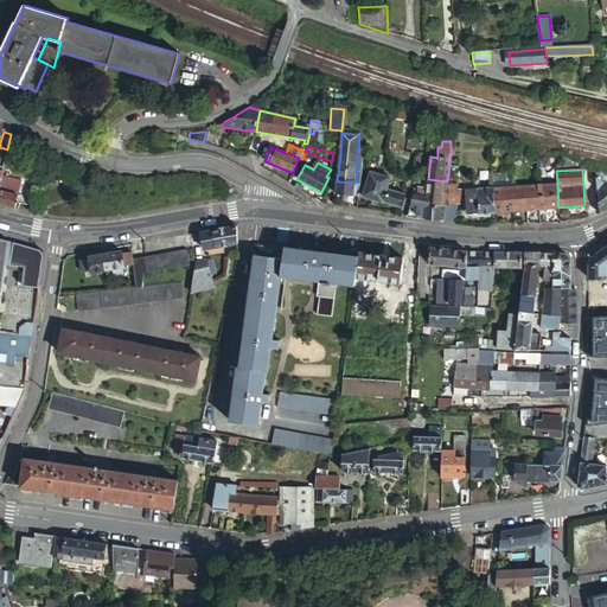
[(0,203),(16,208),(21,183),(1,177),(2,172),(0,171),(0,203)]
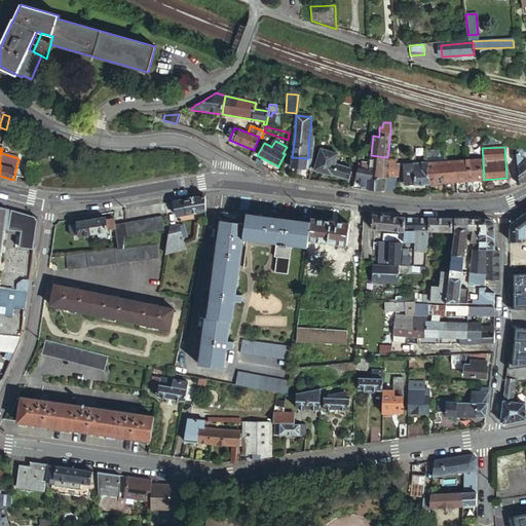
[(442,148),(433,149),(434,158),(442,158),(442,148)]
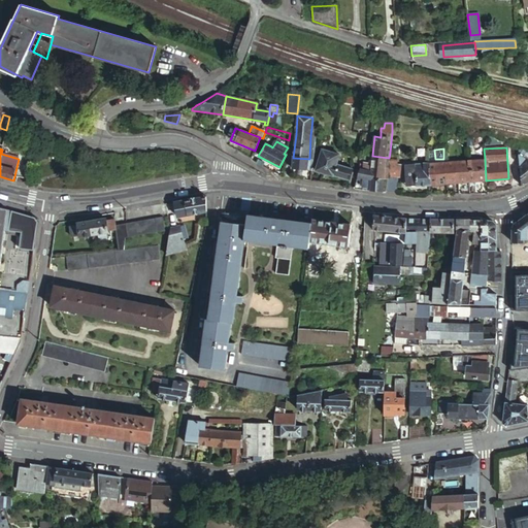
[(333,175),(351,180),(353,170),(336,164),(339,155),(322,150),(316,171),(322,173),(321,183),(332,184),(333,175)]
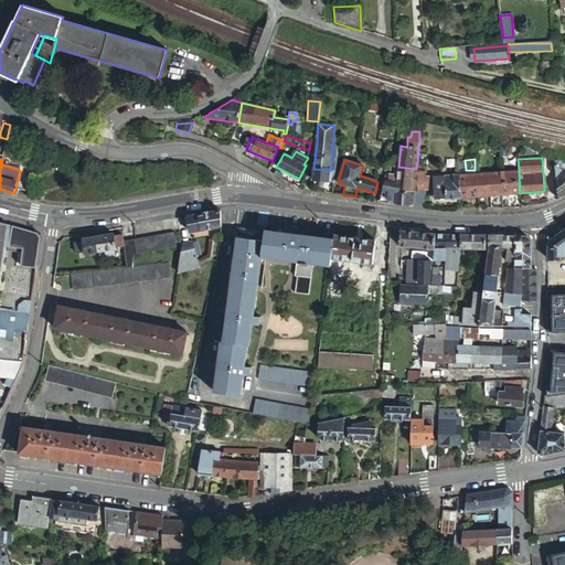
[(417,163),(416,169),(416,176),(425,177),(426,164),(417,163)]
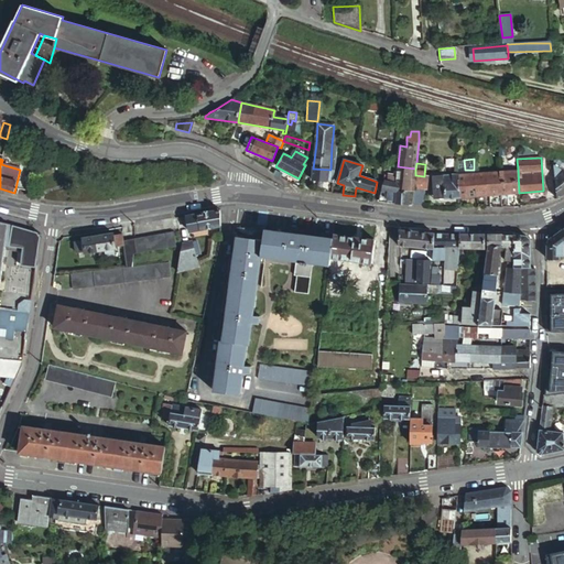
[(563,172),(554,165),(556,199),(563,194),(563,172)]
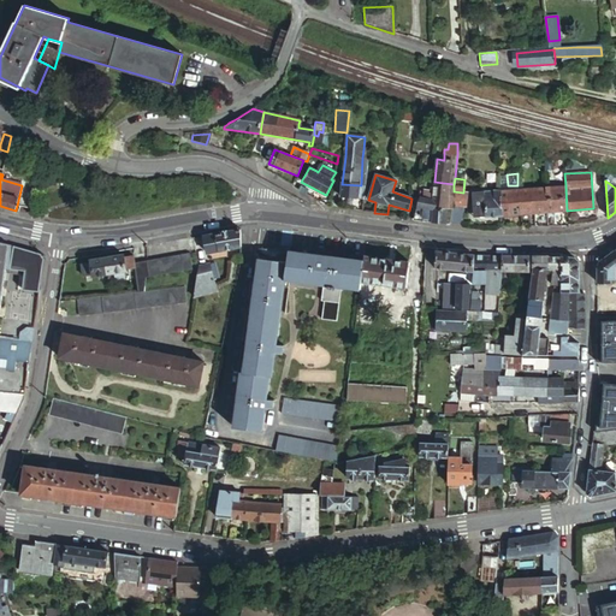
[(454,184),(434,182),(430,182),(430,184),(434,185),(434,193),(430,191),(424,190),(424,199),(433,201),(432,209),(446,213),(448,201),(449,196),(454,196),(454,191),(454,184)]
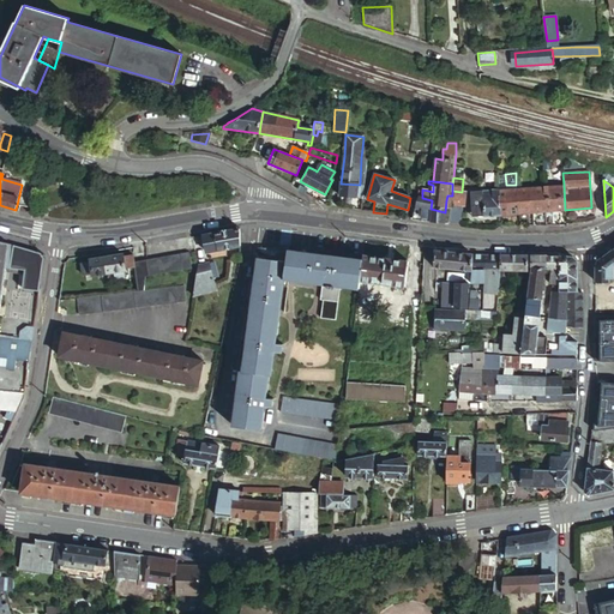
[(38,186),(25,182),(22,199),(35,203),(38,186)]
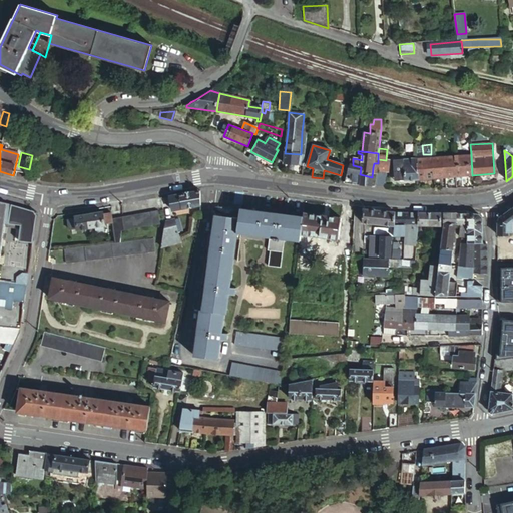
[(285,153),(284,163),(300,165),(301,154),(285,153)]
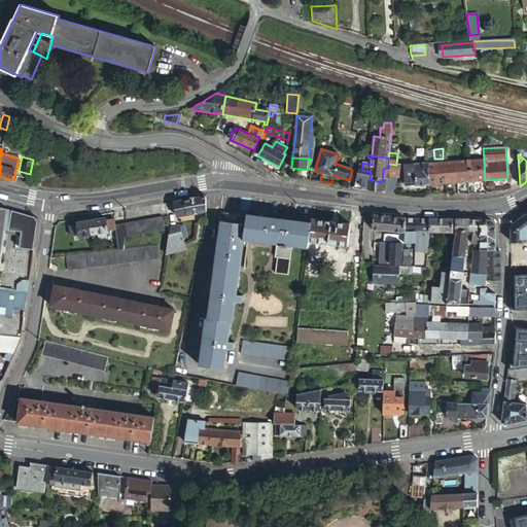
[(484,159),(476,160),(477,181),(485,181),(485,180),(484,159)]
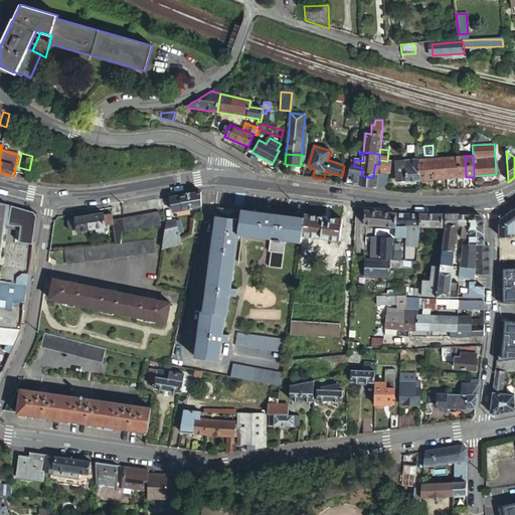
[(446,157),(447,179),(457,178),(456,156),(446,157)]
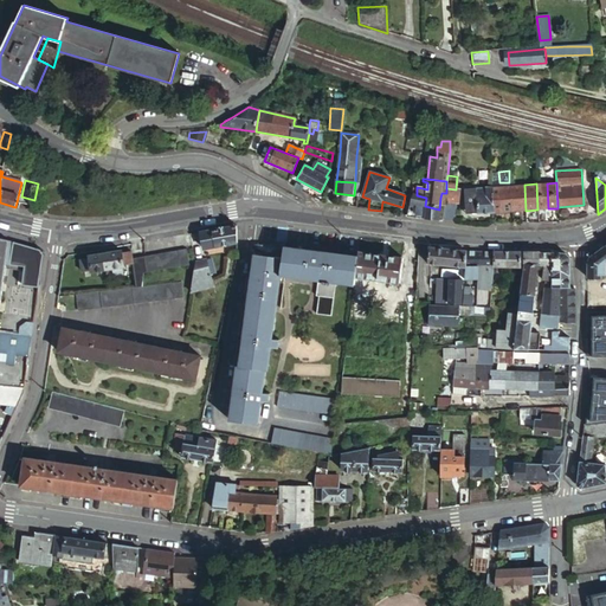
[(536,184),(537,210),(548,208),(547,184),(536,184)]
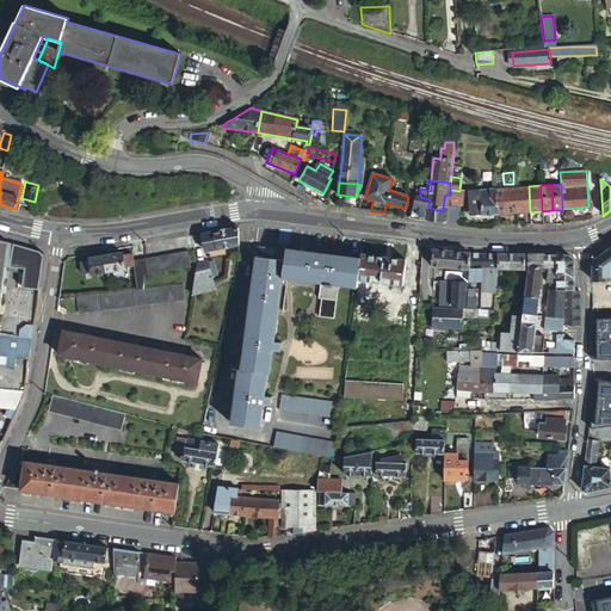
[(516,187),(517,213),(530,213),(529,186),(516,187)]
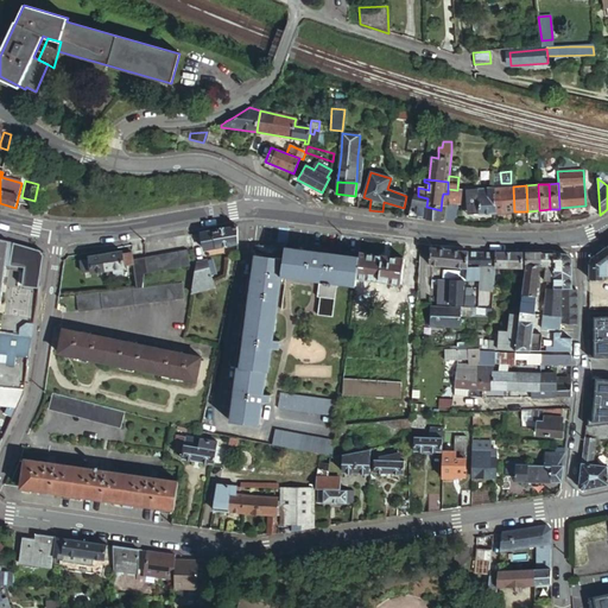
[(494,188),(495,214),(514,211),(513,187),(494,188)]
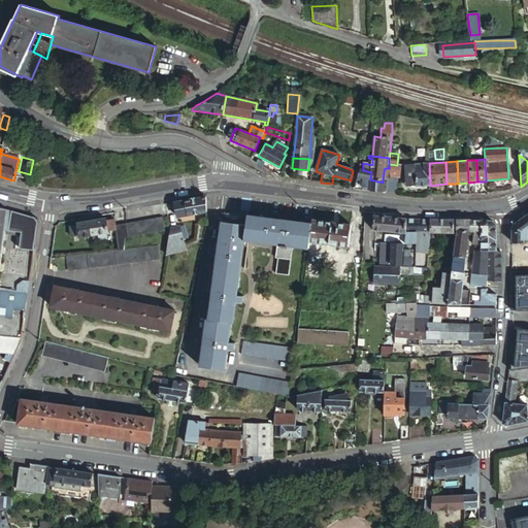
[(416,187),(430,186),(429,163),(405,165),(406,183),(416,183),(416,187)]
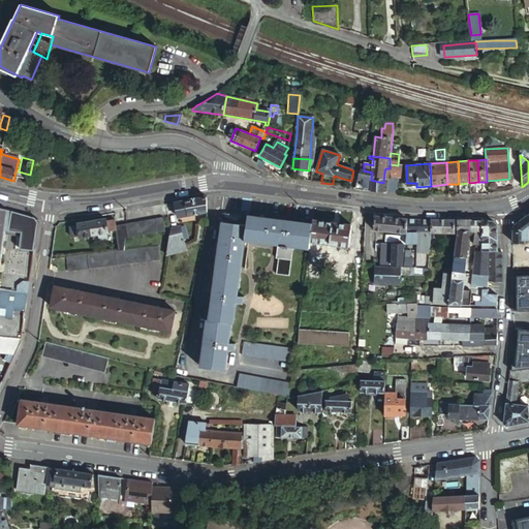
[(390,164),(390,168),(390,172),(389,174),(389,177),(401,178),(401,165),(398,165),(390,164)]
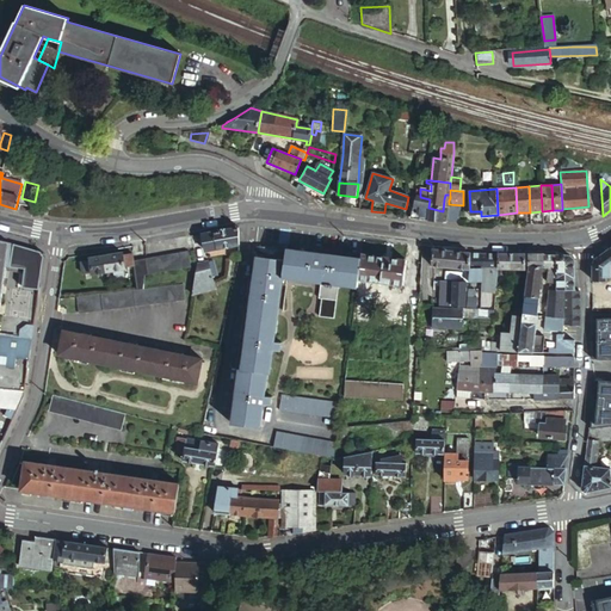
[(420,197),(415,196),(413,204),(420,207),(420,210),(419,217),(427,218),(427,221),(431,221),(443,223),(443,211),(429,208),(430,199),(420,197)]
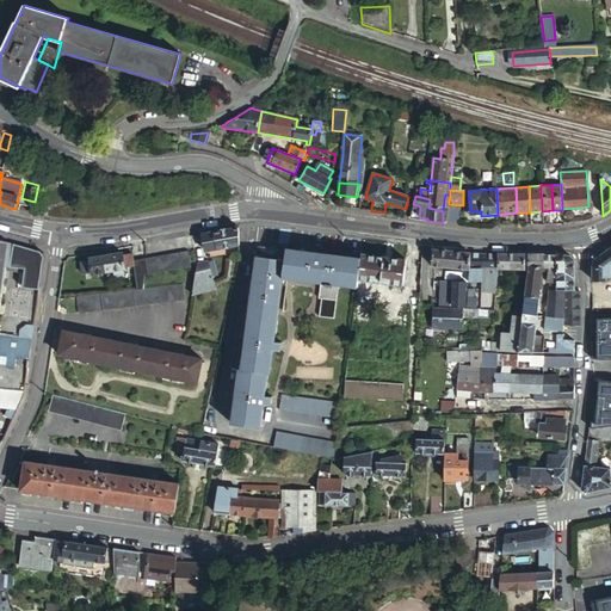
[(239,246),(239,228),(214,233),(203,234),(205,252),(239,246)]
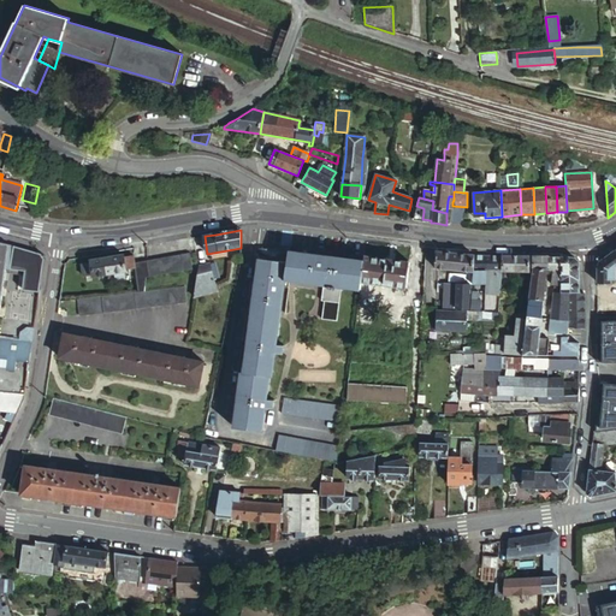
[(0,391),(0,368),(6,369),(12,371),(16,368),(16,360),(24,361),(25,359),(29,360),(29,353),(31,341),(18,338),(0,336),(0,306),(6,259),(42,270),(43,259),(40,254),(9,244),(0,241),(0,410),(7,412),(4,419),(12,424),(17,413),(18,409),(23,397),(24,395),(0,391)]
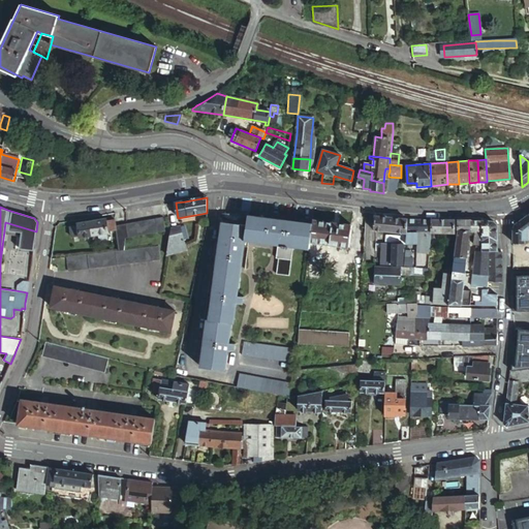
[(528,227),(528,213),(518,222),(516,223),(515,226),(514,230),(514,243),(524,244),(524,240),(528,240),(528,227)]
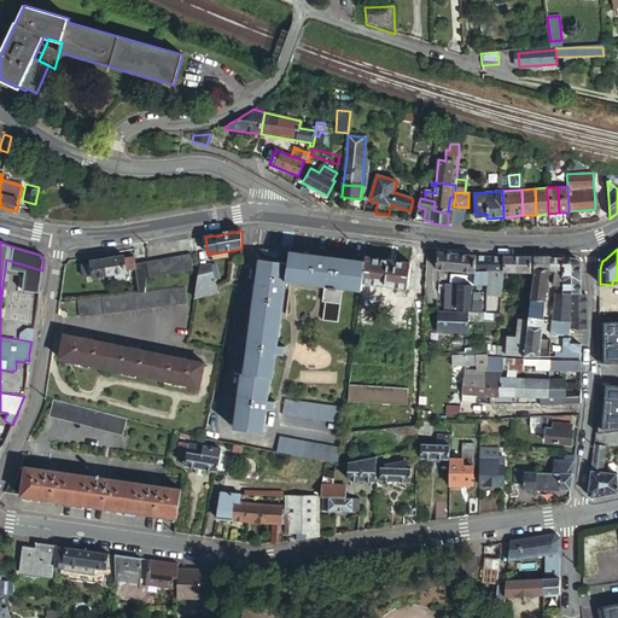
[(362,283),(366,262),(290,252),(262,251),(245,373),(243,373),(235,429),(264,432),(268,409),(274,410),(275,402),(268,401),(272,377),(274,377),(277,354),(284,355),(285,347),(279,345),(287,281),(325,286),(322,303),(340,304),(343,289),(361,291),(362,283)]
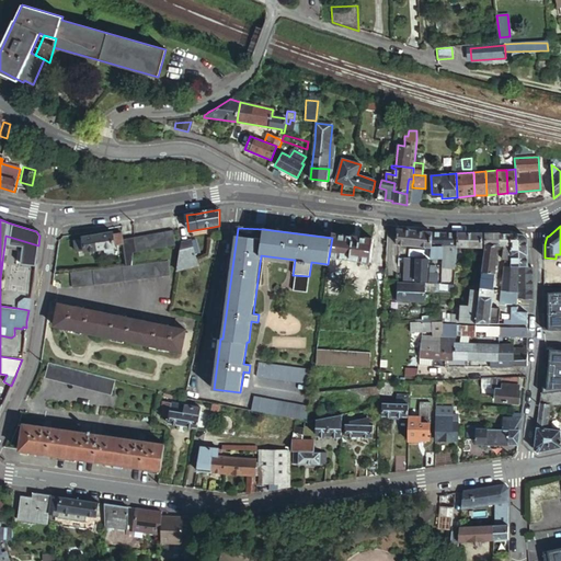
[(431,259),(432,232),(409,230),(397,229),(396,244),(399,244),(424,248),(424,251),(409,250),(409,256),(423,258),(423,260),(428,261),(431,261),(431,259)]
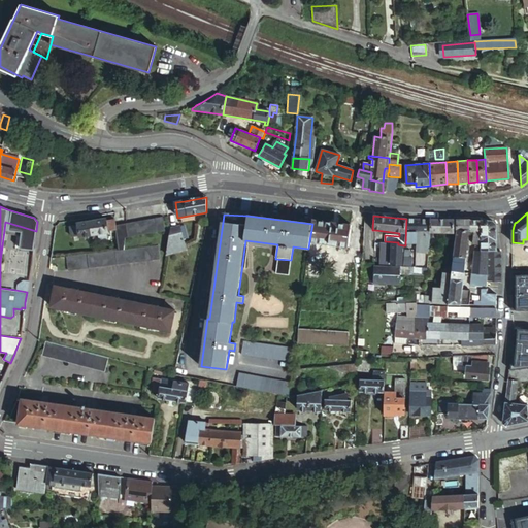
[(126,224),(129,237),(165,231),(162,218),(126,224)]
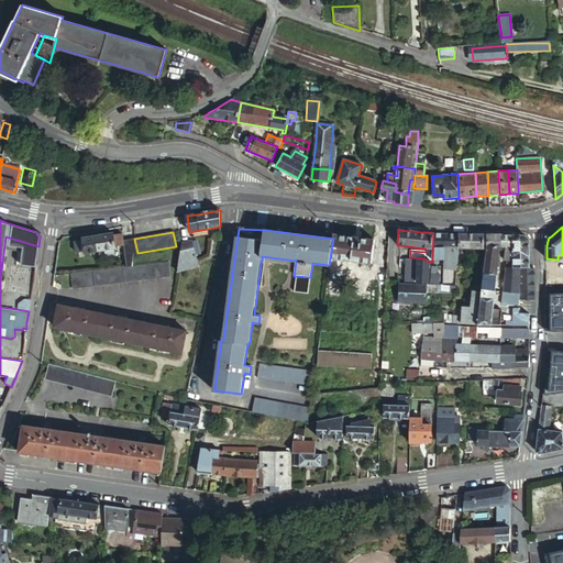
[(122,246),(127,267),(132,266),(134,254),(138,253),(134,239),(123,240),(122,234),(113,235),(112,233),(83,238),(83,240),(74,241),(76,253),(85,252),(85,253),(116,249),(116,247),(122,246)]
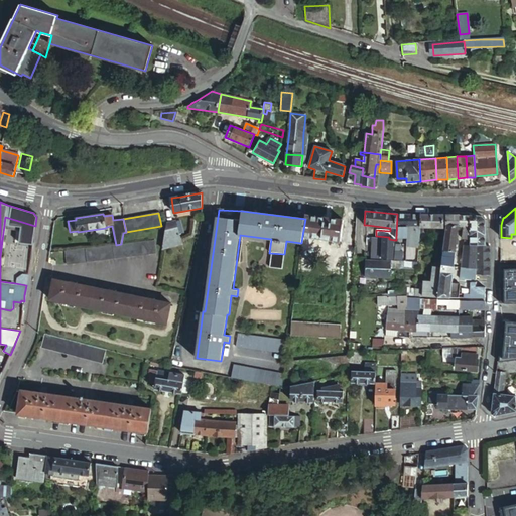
[(408,227),(409,215),(397,214),(396,238),(407,238),(407,234),(408,227)]
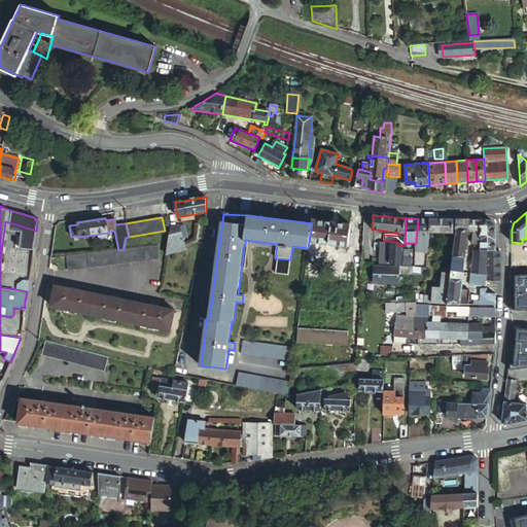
[(429,232),(429,219),(418,219),(417,232),(423,232),(423,239),(423,240),(428,241),(429,232)]
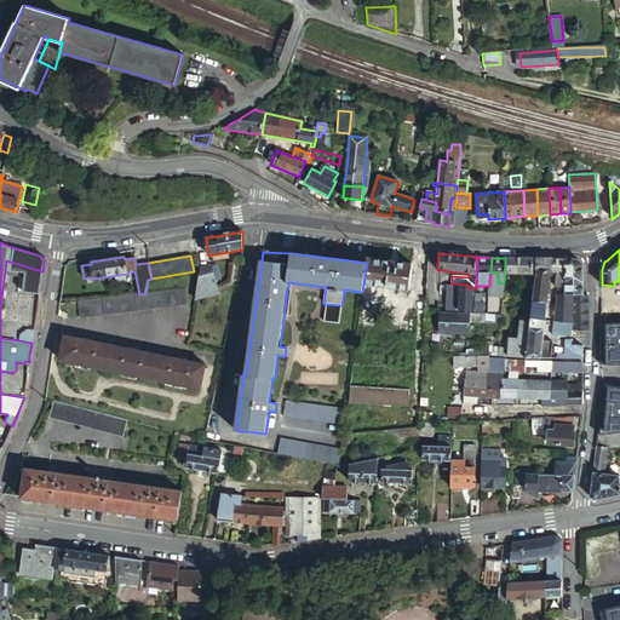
[(515,258),(505,258),(505,273),(533,273),(533,259),(515,258)]
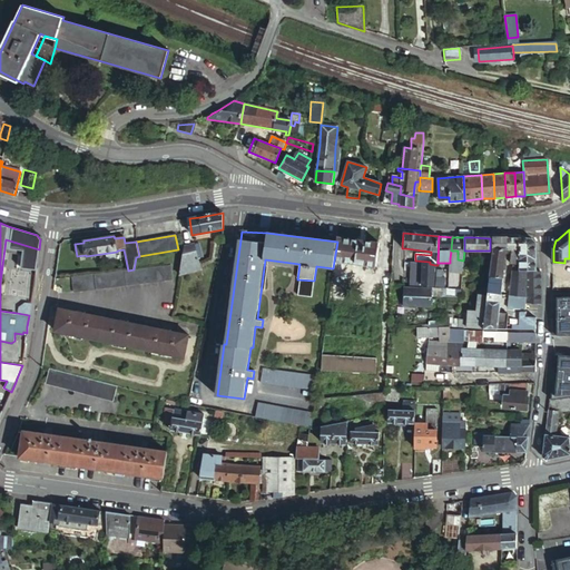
[(337,238),(337,242),(334,261),(345,262),(375,266),(379,244),(337,238)]
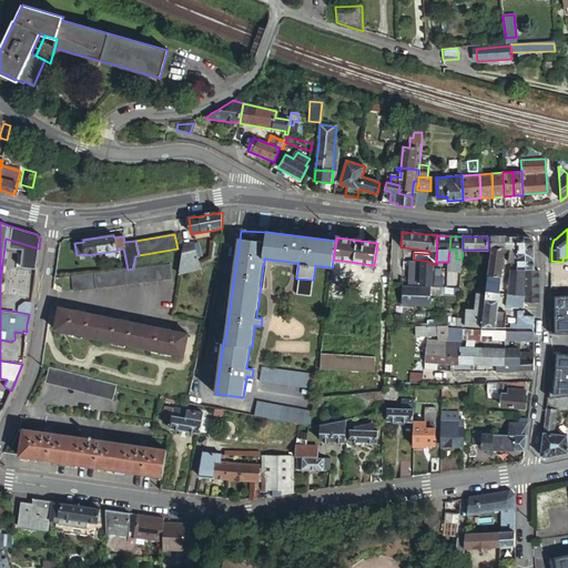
[(500,237),(492,237),(492,247),(505,249),(505,237),(500,237)]
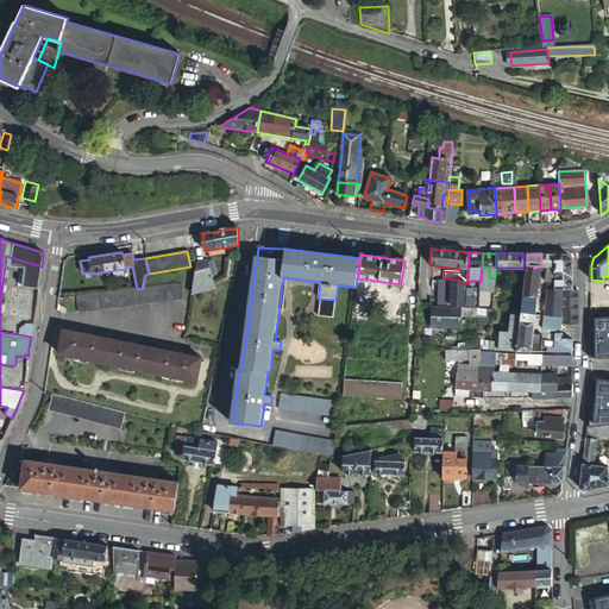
[(556,255),(541,255),(541,267),(547,267),(556,268),(556,255)]
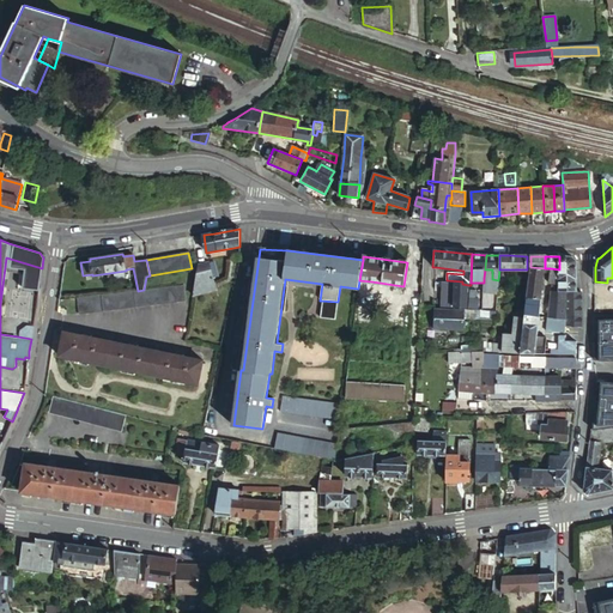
[(548,319),(565,322),(565,328),(581,328),(581,325),(582,295),(577,295),(576,262),(572,258),(559,256),(559,269),(551,268),(550,285),(552,285),(548,319)]
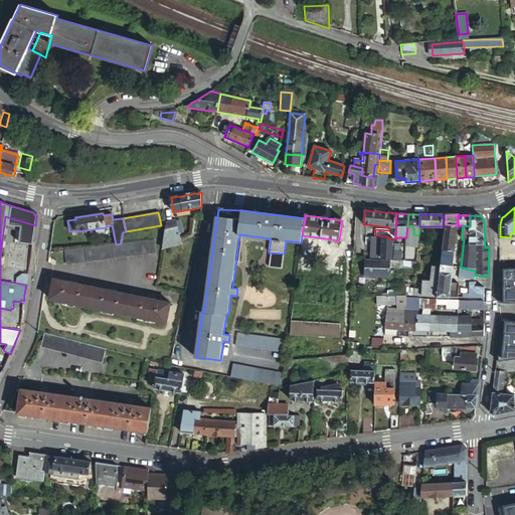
[(175,221),(166,222),(164,238),(162,248),(181,243),(175,221)]
